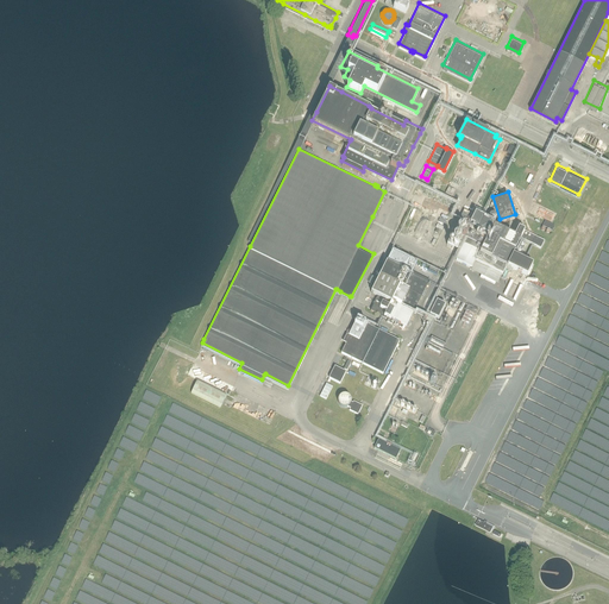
[(416,202),(435,207),(434,215),(440,216),(441,213),(446,214),(449,205),(450,205),(452,199),(428,193),(427,197),(419,195),(416,202)]
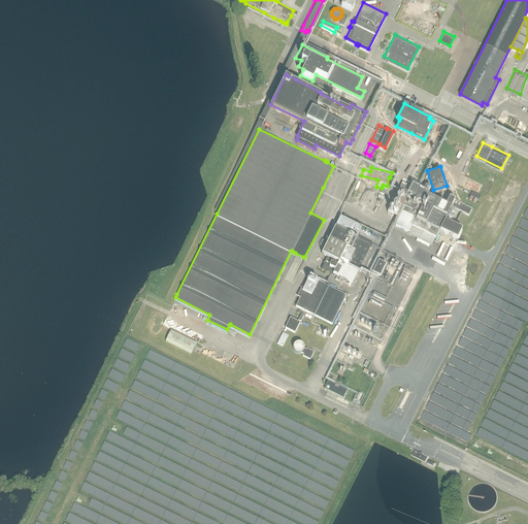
[(402,178),(398,187),(409,192),(400,211),(399,215),(395,222),(409,229),(408,231),(431,242),(439,227),(457,235),(462,226),(444,218),(447,213),(452,203),(468,211),(472,205),(450,194),(447,201),(428,192),(429,190),(411,182),(410,183),(402,178)]
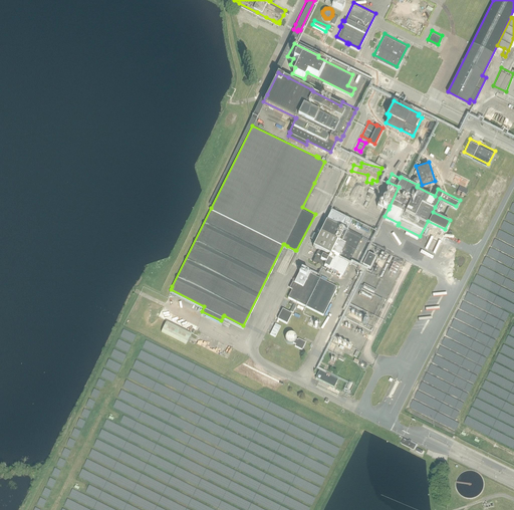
[(460,183),(457,188),(466,193),(468,188),(460,183)]
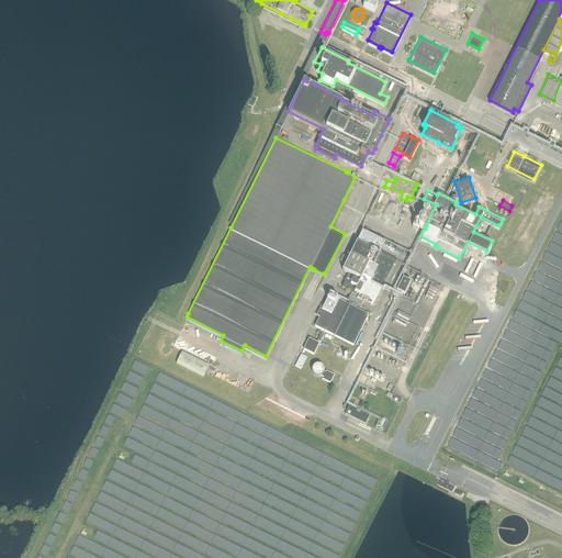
[(415,212),(426,216),(429,209),(418,204),(415,212)]
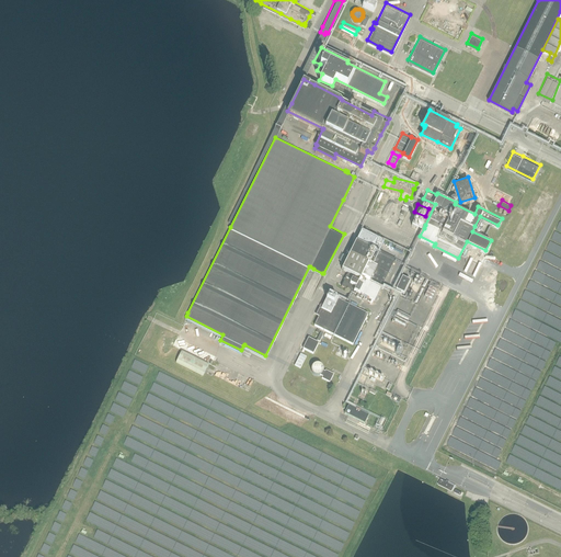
[(342,266),(347,269),(341,283),(352,288),(353,287),(374,298),(396,254),(380,247),(384,238),(362,227),(342,266)]
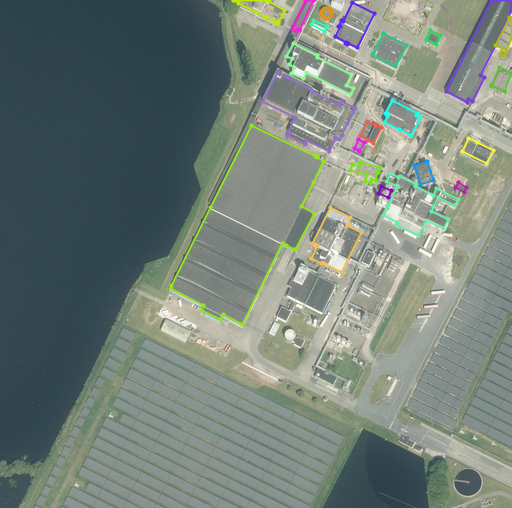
[(434,235),(430,248),(434,249),(438,237),(434,235)]
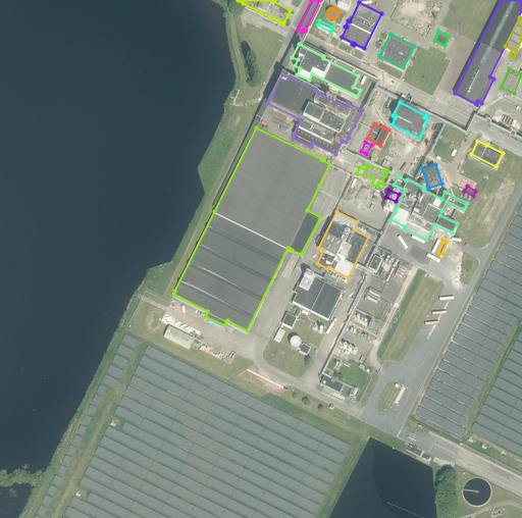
[(375,270),(381,258),(374,255),(368,266),(375,270)]
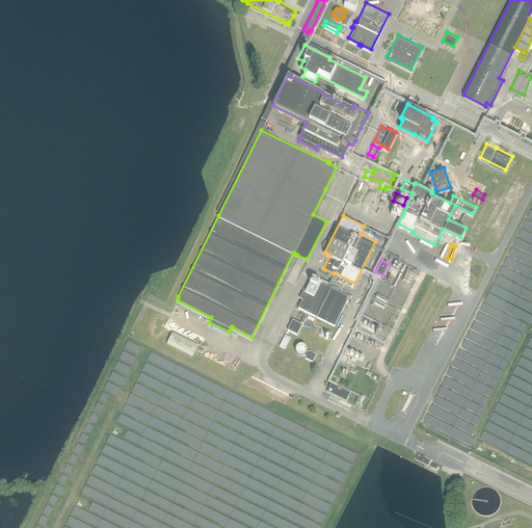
[(408,263),(406,267),(416,271),(418,267),(408,263)]
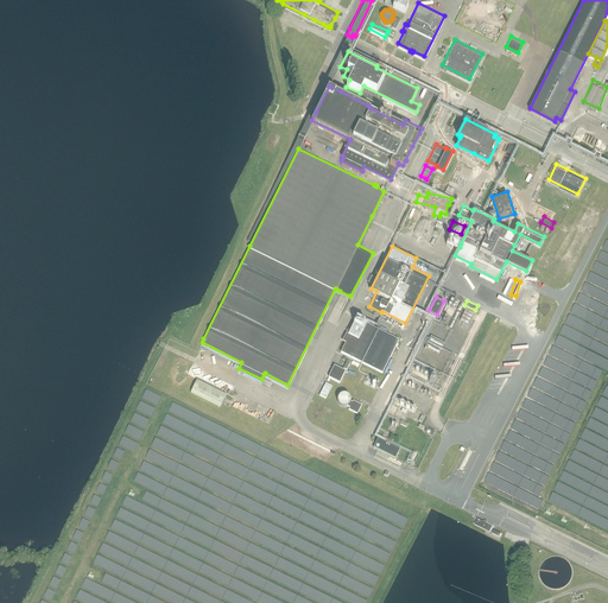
[(347,336),(341,348),(361,359),(382,369),(391,353),(399,336),(393,332),(390,331),(378,325),(373,323),(366,319),(367,318),(366,318),(365,318),(356,313),(352,323),(350,327),(348,331),(349,331),(348,332),(347,336)]
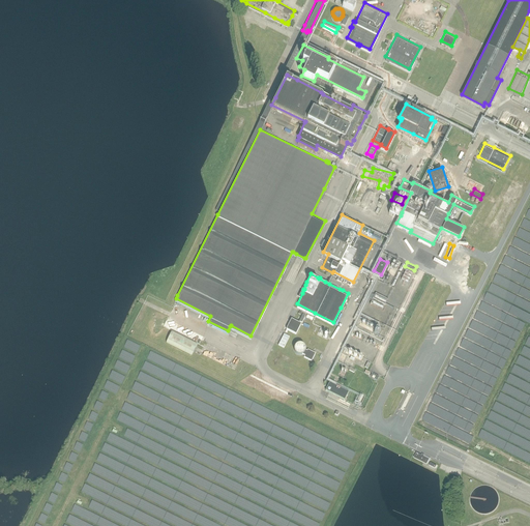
[(388,294),(382,291),(380,294),(376,292),(377,290),(378,290),(379,288),(376,287),(371,299),(383,304),(388,294)]
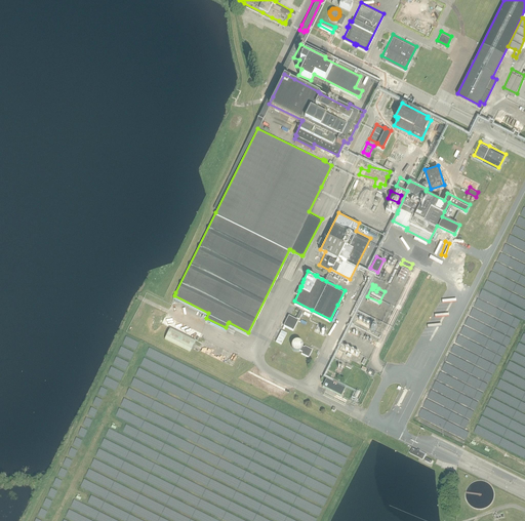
[(288,313),(283,322),(293,327),(298,317),(288,313)]
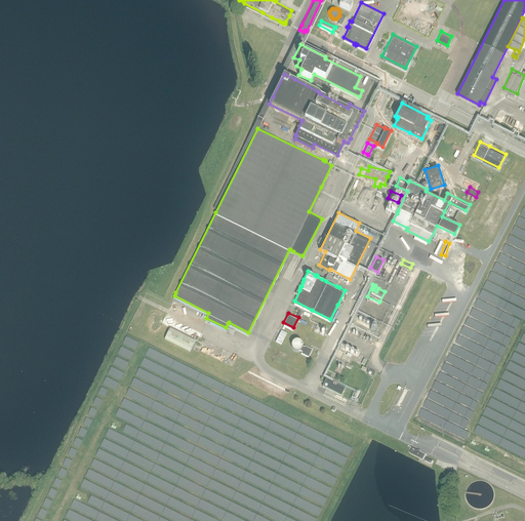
[(165,335),(190,348),(196,336),(170,324),(165,335)]
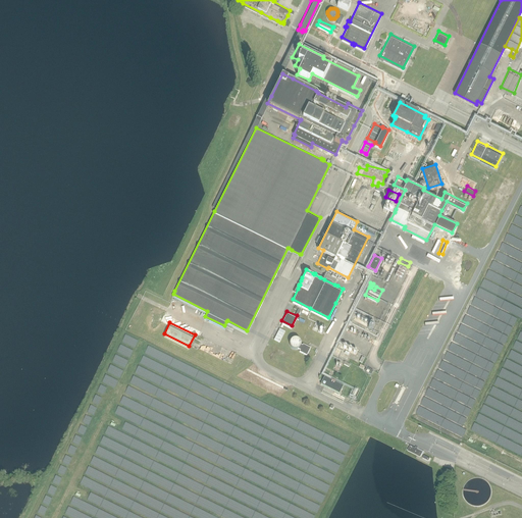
[(279,339),(284,327),(279,325),(274,335),(279,339)]
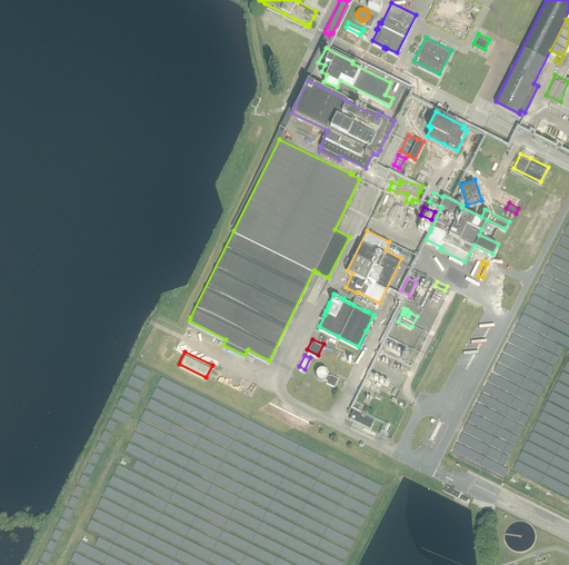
[(335,384),(338,376),(330,372),(329,373),(328,372),(328,370),(327,368),(325,366),(322,365),(321,365),(318,366),(316,368),(316,372),(316,374),(317,376),(319,377),(322,377),(325,376),(327,377),(326,379),(335,384)]
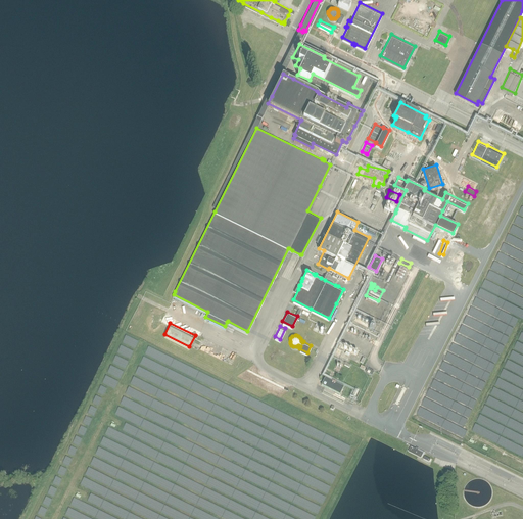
[(341,342),(355,350),(358,345),(344,338),(341,342)]
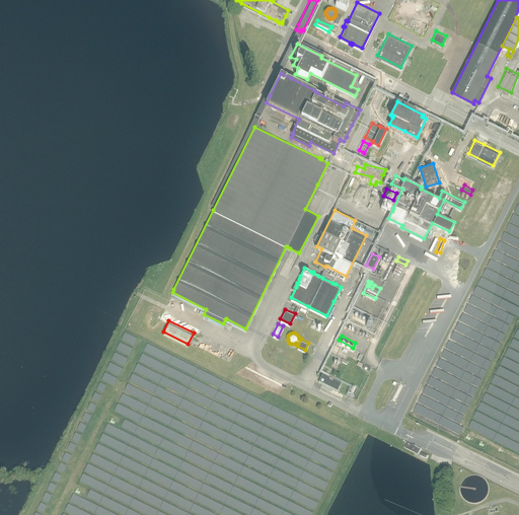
[(318,379),(338,387),(341,379),(322,371),(318,379)]
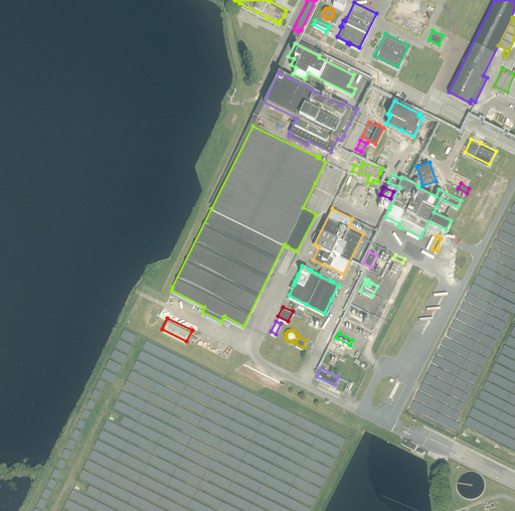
[(401,442),(414,448),(416,443),(411,440),(410,440),(410,439),(409,439),(404,437),(401,442)]
